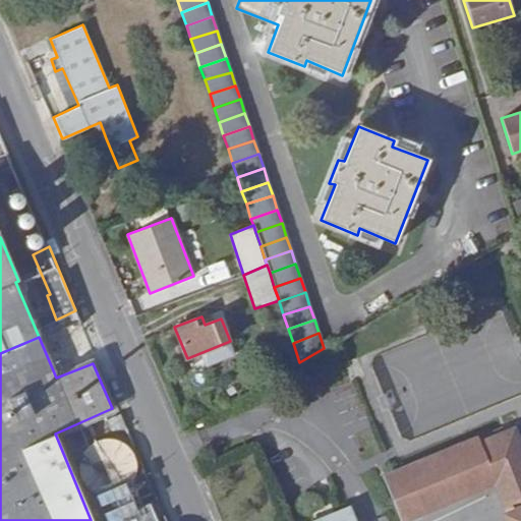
[(124,425),(120,414),(109,419),(113,430),(124,425)]
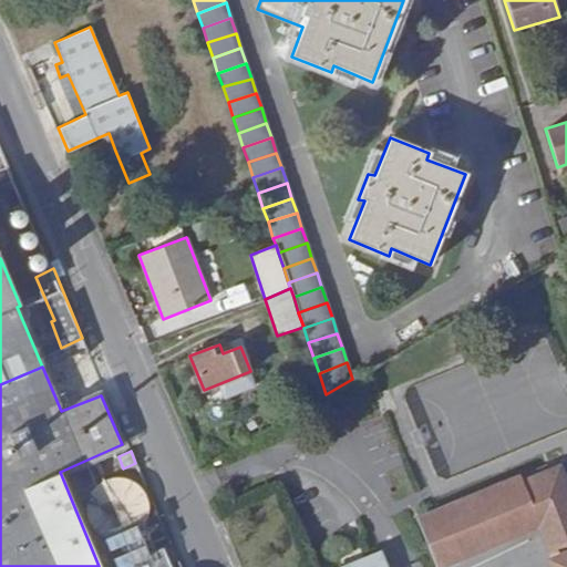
[(522,478),(420,519),(439,566),(542,525),(555,558),(550,559),(554,566),(566,566),(566,485),(559,467),(523,482),(522,478)]
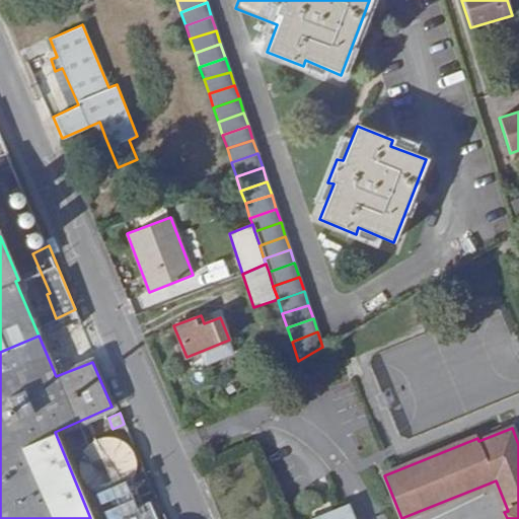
[(353,518),(348,506),(314,518),(353,518)]
